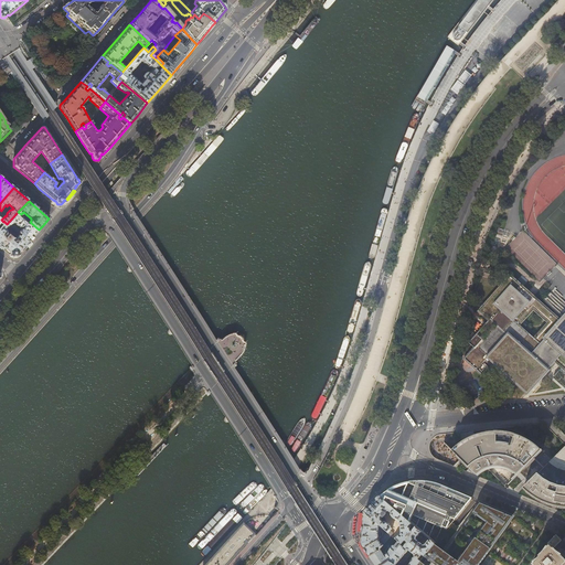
[(22,215),(21,214),(18,212),(7,224),(9,226),(10,226),(11,225),(13,223),(19,228),(22,227),(23,226),(23,227),(23,228),(21,228),(19,232),(19,234),(29,242),(33,236),(39,230),(30,222),(29,222),(28,223),(21,216),(22,215)]
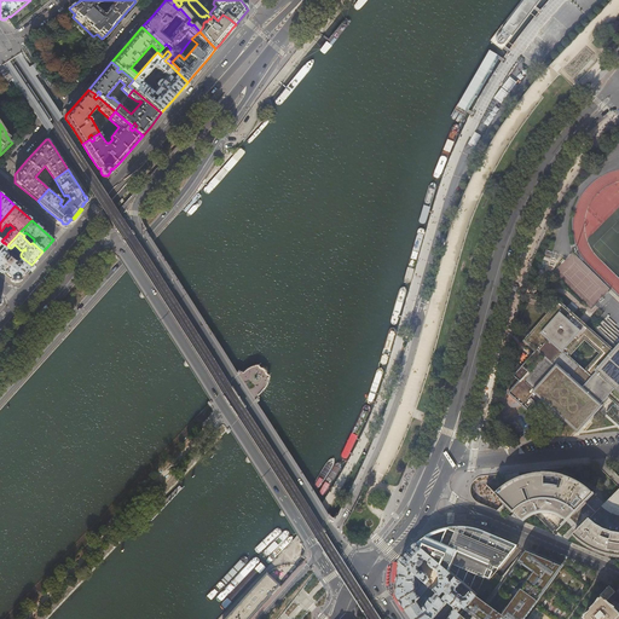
[(10,248),(7,246),(4,242),(4,243),(0,246),(0,270),(0,271),(13,282),(18,282),(24,273),(32,265),(21,256),(17,261),(17,264),(6,256),(7,255),(7,254),(6,253),(10,248)]
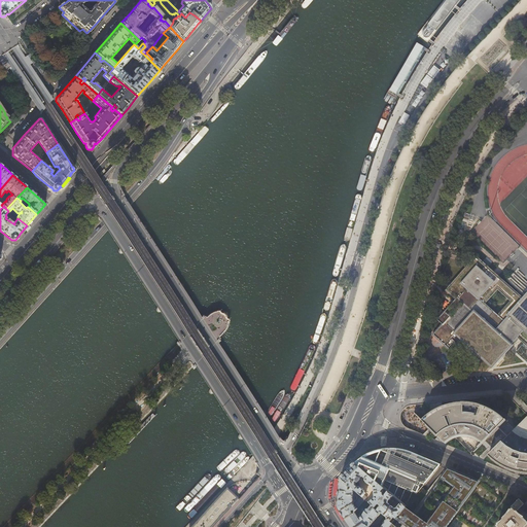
[(440,320),(445,325),(435,335),(452,349),(460,339),(491,367),(518,339),(519,340),(520,341),(524,345),(517,352),(526,360),(526,303),(477,258),(449,290),(458,300),(440,320)]
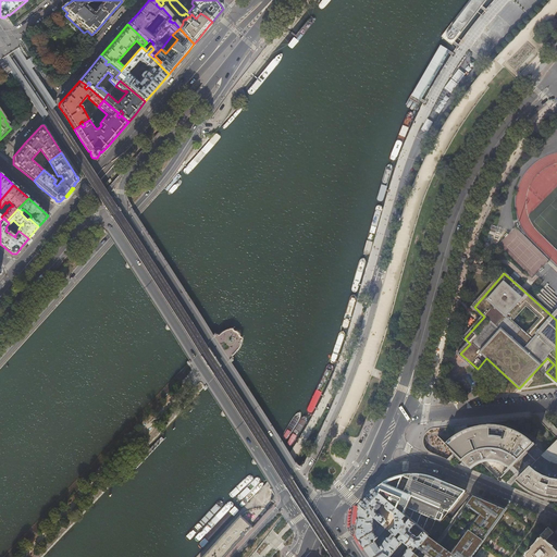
[(457,435),(452,438),(445,445),(457,457),(469,469),(474,466),(478,465),(481,462),(485,461),(491,461),(498,463),(504,466),(509,470),(515,463),(524,473),(515,483),(518,486),(523,491),(527,493),(533,496),(540,499),(543,500),(553,503),(556,503),(556,441),(535,462),(525,453),(533,445),(527,438),(518,434),(509,430),(503,428),(499,428),(494,426),(484,426),(478,428),(469,430),(465,432),(457,435)]
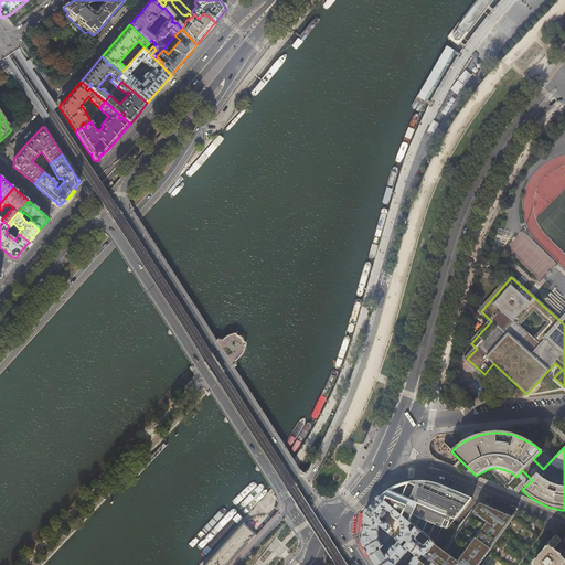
[(385,493),(382,496),(380,498),(401,515),(402,512),(412,515),(443,529),(445,531),(471,498),(469,498),(468,497),(467,497),(466,496),(465,496),(460,493),(438,484),(420,481),(409,482),(407,488),(406,488),(405,488),(404,489),(404,490),(404,491),(405,492),(403,497),(390,491),(385,493)]
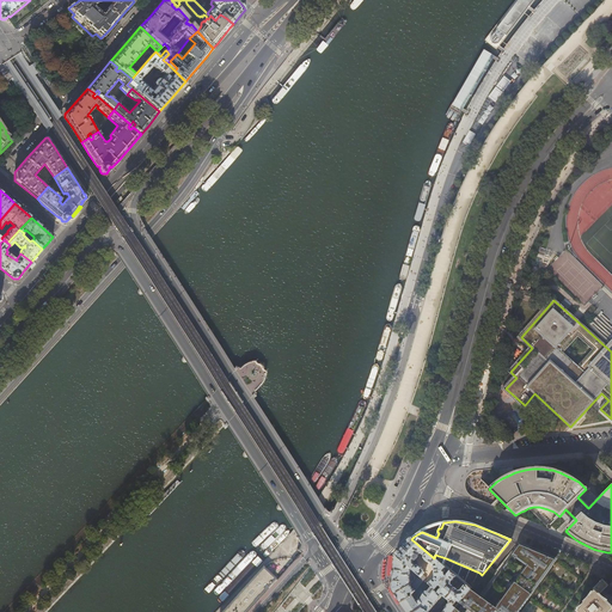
[(441,528),(444,522),(436,524),(433,525),(427,527),(421,531),(418,532),(415,536),(411,538),(411,539),(414,537),(417,534),(422,532),(436,538),(439,533),(438,532),(438,531),(438,530),(439,528),(440,528),(441,528)]
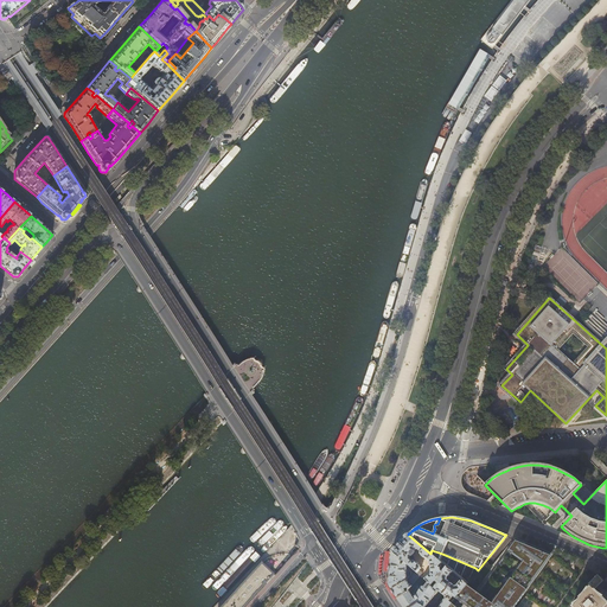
[(401,542),(391,551),(410,568),(415,572),(420,575),(422,573),(419,570),(421,569),(420,567),(419,564),(419,563),(416,562),(414,561),(413,561),(411,562),(409,560),(409,556),(410,555),(411,555),(414,553),(413,551),(415,550),(417,550),(420,553),(420,554),(421,555),(421,556),(423,558),(427,560),(429,563),(429,566),(429,567),(430,567),(430,574),(428,576),(425,580),(432,586),(442,573),(440,572),(440,569),(439,568),(442,563),(438,560),(430,554),(408,535),(408,534),(401,542)]
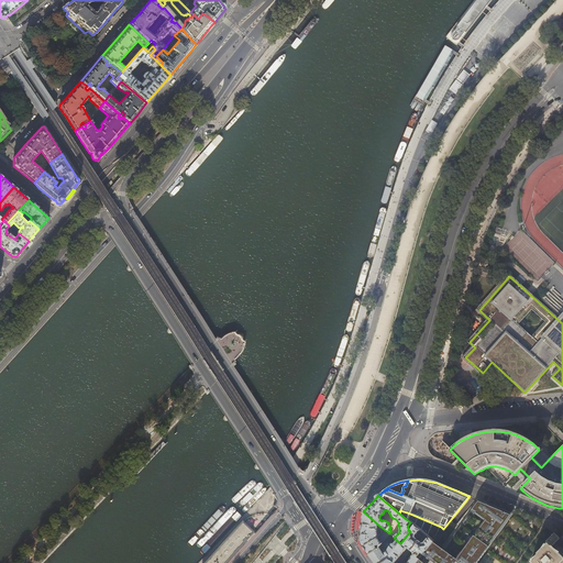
[(508,514),(507,512),(504,511),(499,509),(497,512),(481,500),(478,500),(442,548),(462,562),(476,562),(508,521),(505,519),(506,518),(507,519),(508,517),(509,516),(509,515),(508,514)]
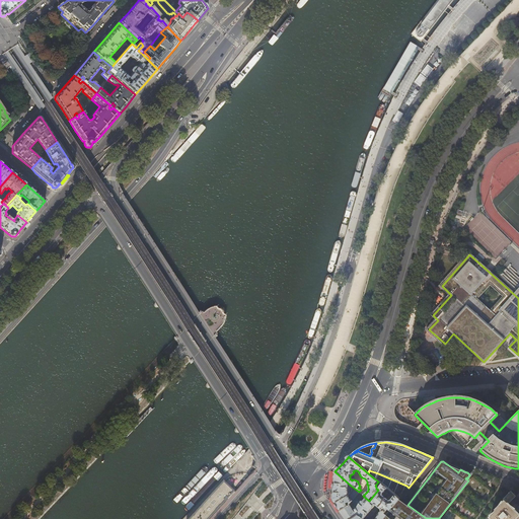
[(378,473),(369,470),(368,473),(374,478),(376,476),(377,476),(378,473)]
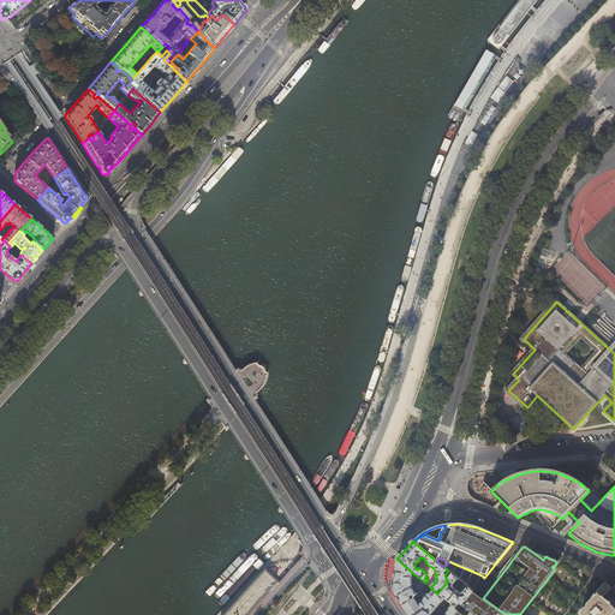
[(416,575),(396,559),(395,574),(394,578),(393,592),(398,599),(402,607),(411,601),(425,583),(421,579),(412,589),(411,587),(411,583),(413,583),(413,577),(412,577),(412,574),(413,575),(416,575)]
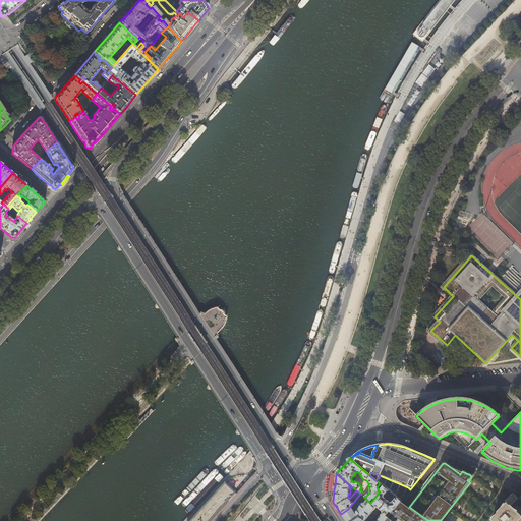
[(208,520),(234,493),(223,483),(188,520),(208,520)]
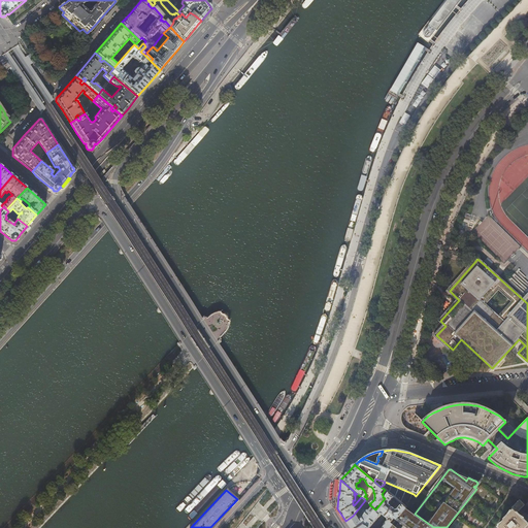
[(388,493),(385,498),(375,509),(374,510),(376,513),(377,512),(381,515),(385,518),(388,513),(392,507),(389,505),(389,503),(393,497),(388,493)]
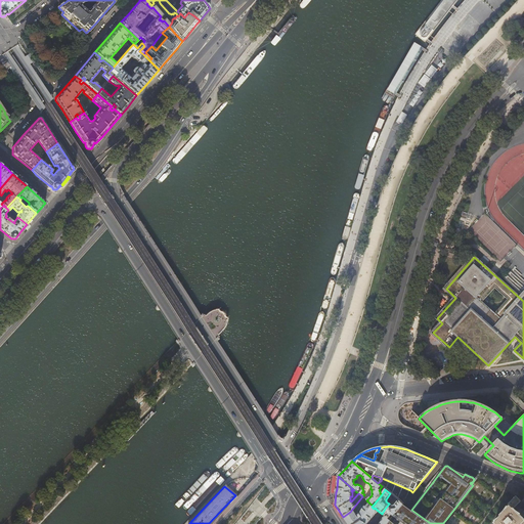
[(372,507),(373,506),(366,500),(362,496),(350,512),(343,517),(347,522),(347,523),(355,523),(359,522),(372,507)]
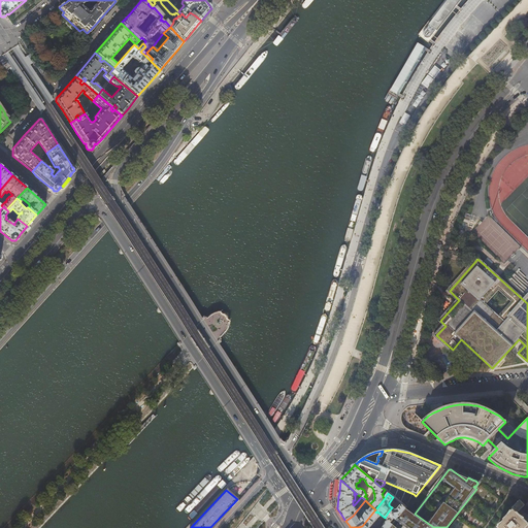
[(512,508),(514,510),(517,514),(525,505),(520,500),(512,508)]
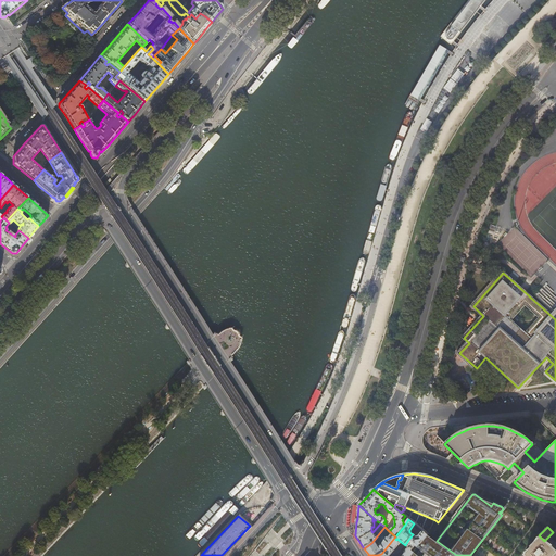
[(408,540),(405,545),(407,546),(407,548),(404,553),(405,553),(402,555),(411,555),(414,553),(412,551),(415,546),(417,548),(428,535),(422,531),(417,536),(415,538),(415,536),(413,534),(408,540)]
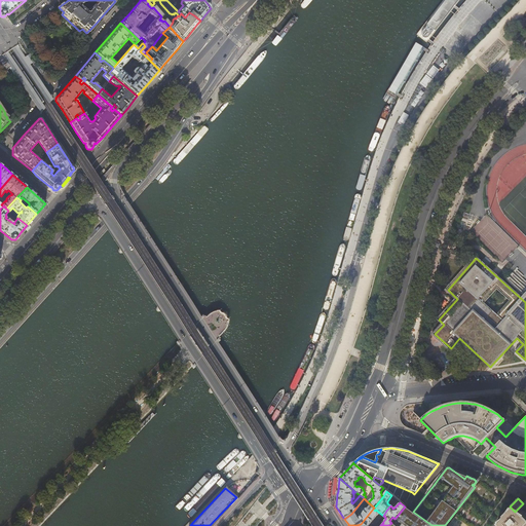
[(405,506),(395,519),(397,521),(393,525),(391,523),(388,525),(400,525),(402,524),(403,525),(403,524),(405,525),(431,525),(413,512),(405,506)]
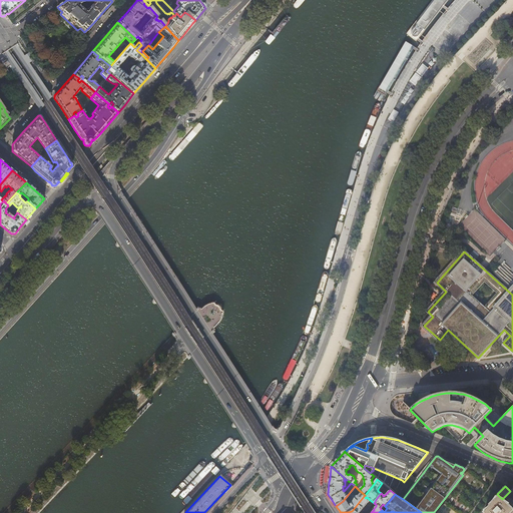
[(366,498),(364,496),(352,511),(348,512),(359,512),(370,500),(367,497),(366,498)]
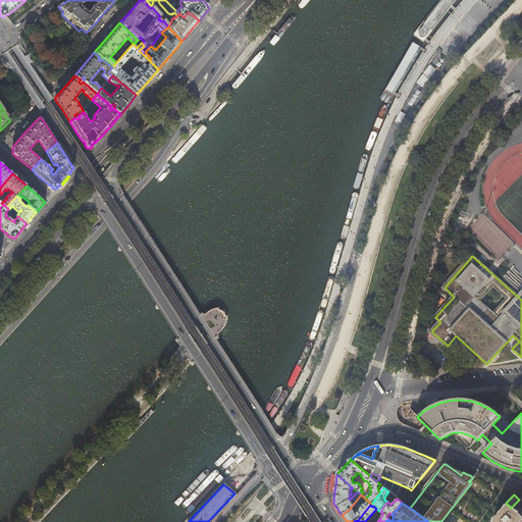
[(511,508),(508,505),(498,516),(499,517),(493,521),(492,521),(521,521),(521,518),(513,510),(511,508)]
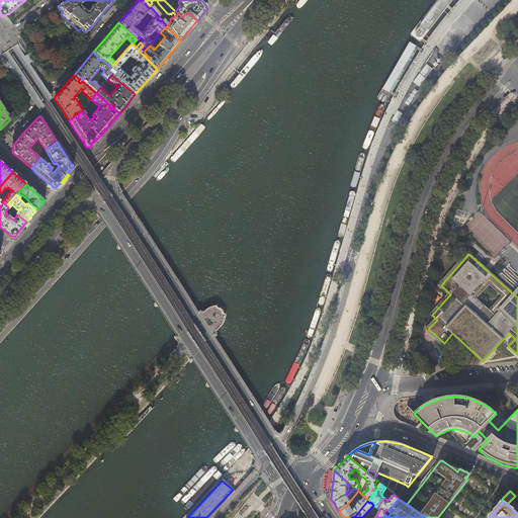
[(313,509),(312,507),(301,513),(305,517),(315,517),(317,517),(312,510),(313,509)]
